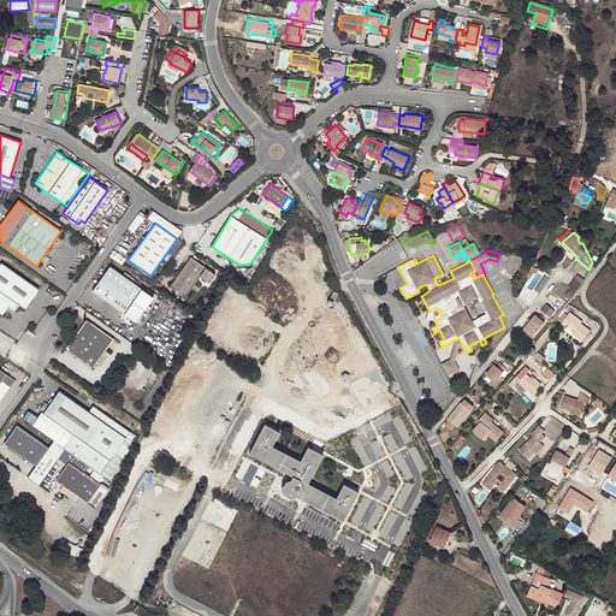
[(172,285),(187,295),(201,276),(211,282),(217,273),(207,267),(193,256),(172,285)]
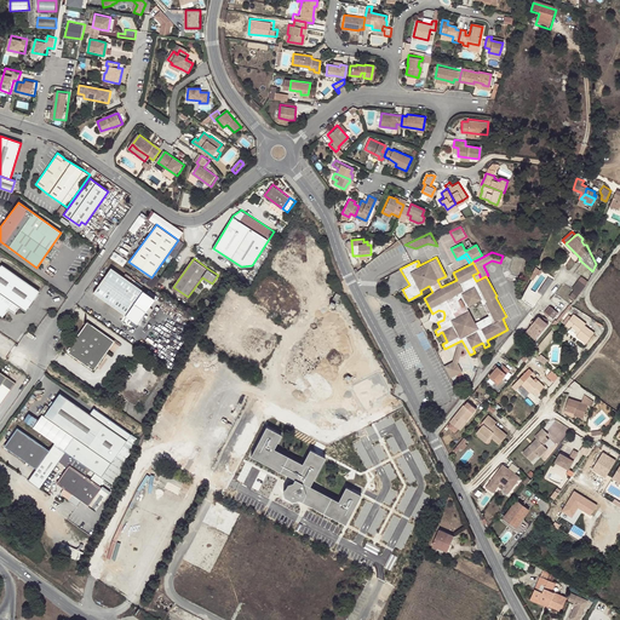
[(0,310),(4,313),(7,308),(13,313),(18,305),(24,310),(39,290),(1,263),(0,264),(0,310)]
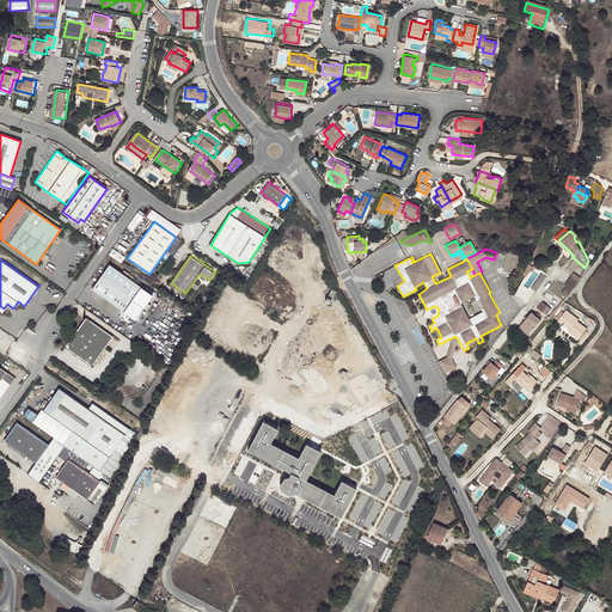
[(110,264),(92,288),(124,311),(141,286),(110,264)]
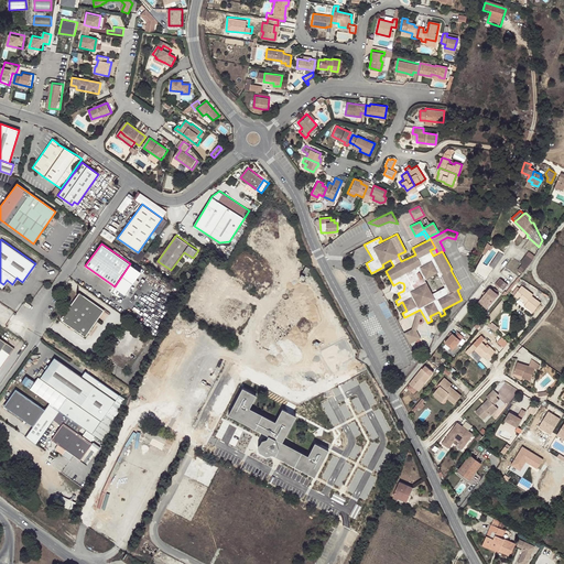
[(473,271),(484,280),(494,268),(487,263),(486,264),(481,262),(487,255),(484,252),(473,271)]
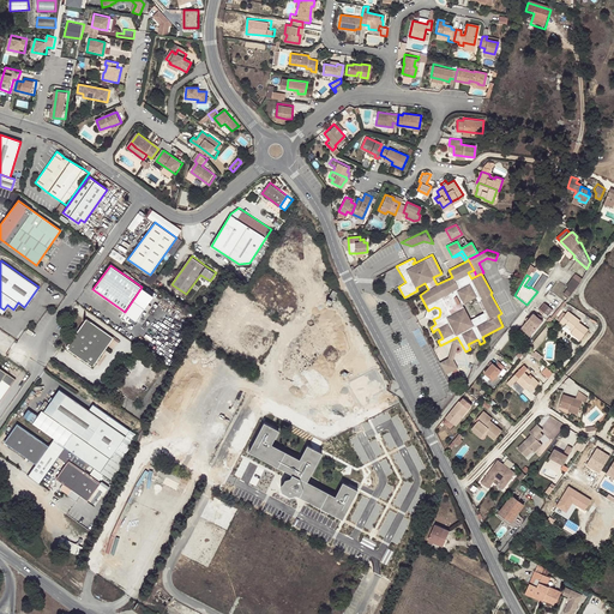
[(572,277),(566,286),(575,292),(581,283),(572,277)]
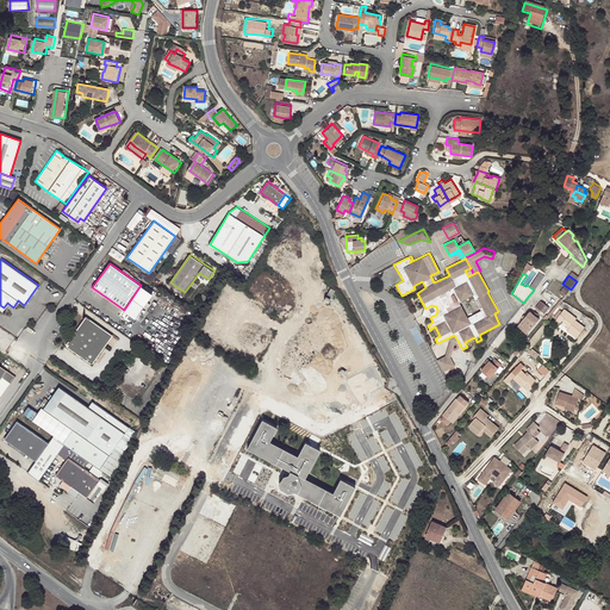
[(535,303),(547,313),(559,299),(546,287),(535,303)]
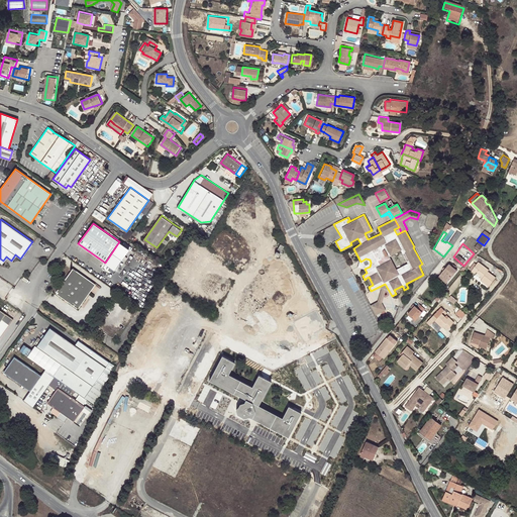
[(273,254),(276,256),(281,247),(278,245),(273,254)]
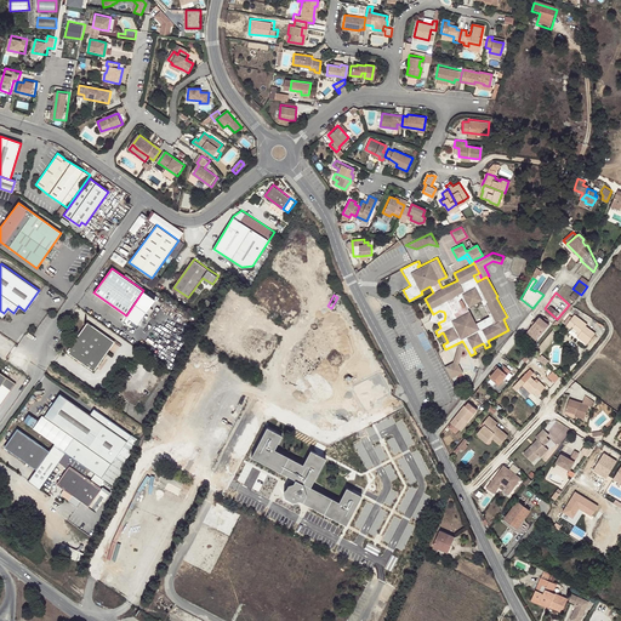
[(439,311),(433,314),(429,322),(438,323),(444,320),(445,315),(444,312),(439,311)]
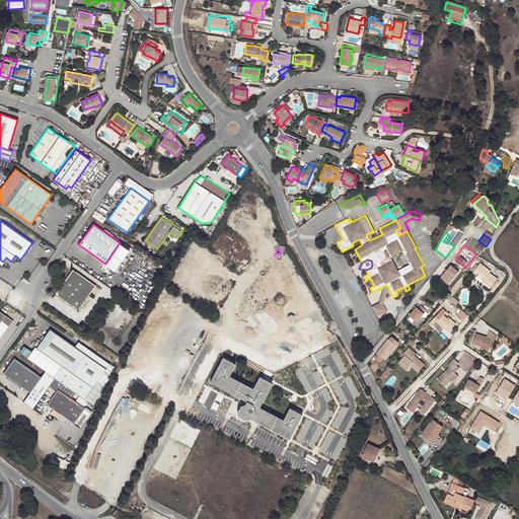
[(484,281),(491,287),(498,278),(491,272),(492,270),(482,262),(474,271),(478,274),(479,273),(486,278),(484,281)]
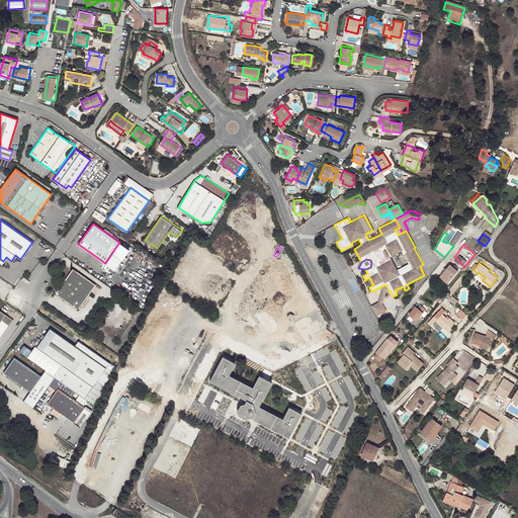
[(450,264),(442,273),(450,280),(458,270),(450,264)]
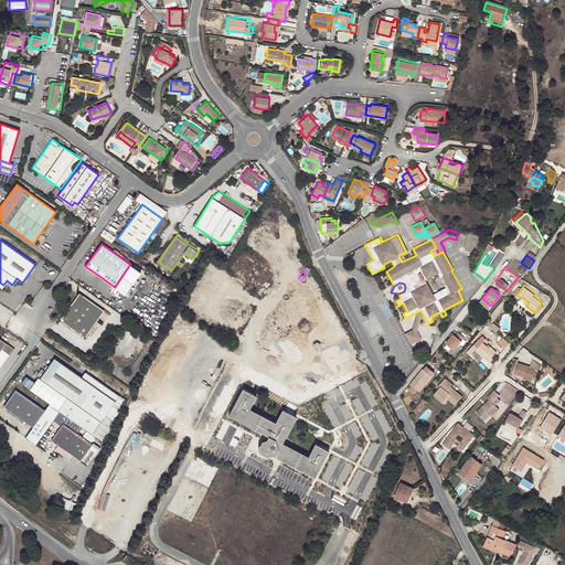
[(80,326),(91,301),(80,292),(62,316),(80,326)]
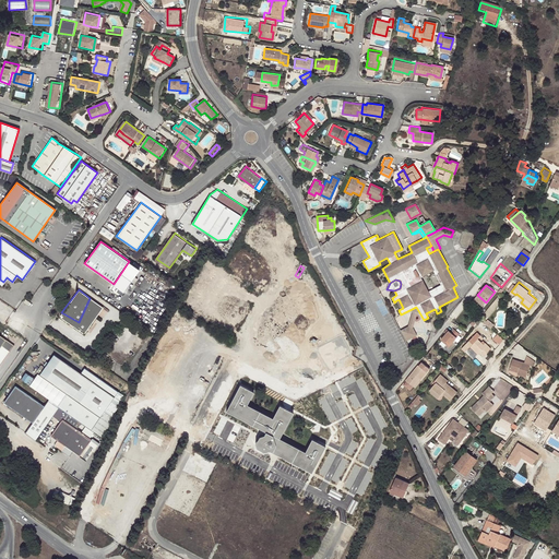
[(257,342),(287,357),(311,311),(281,295),(257,342)]
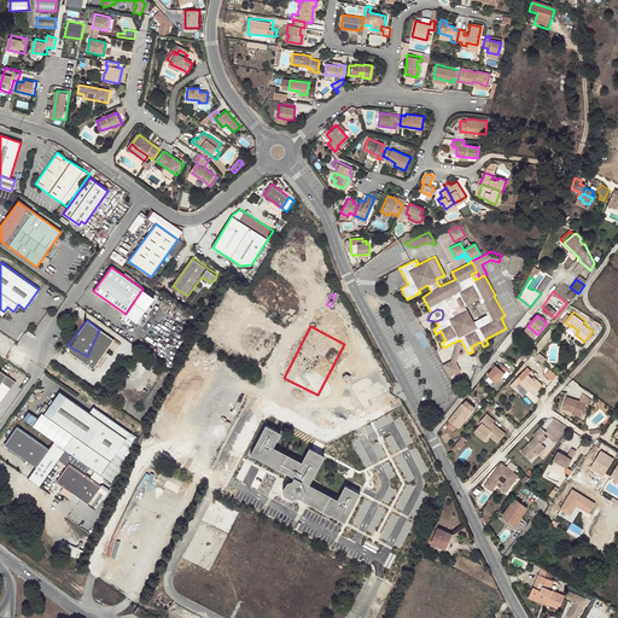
[(528,326),(525,330),(535,338),(537,334),(528,326)]
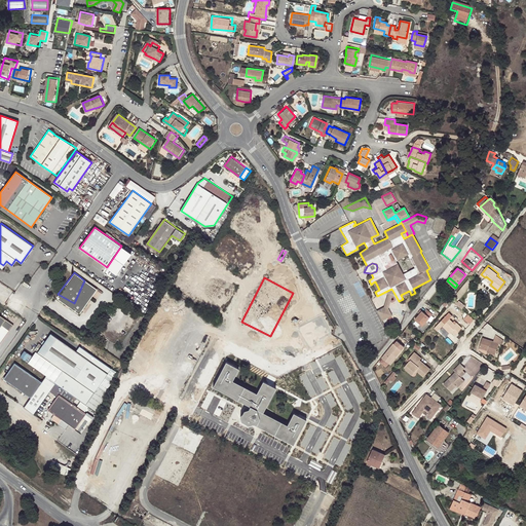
[(97,289),(84,280),(74,303),(71,309),(77,313),(78,312),(79,312),(97,289)]
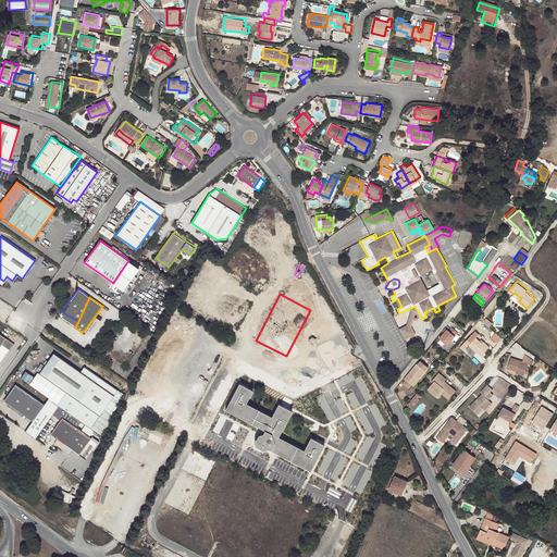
[(415,306),(408,309),(410,312),(406,325),(398,330),(404,341),(415,334),(411,326),(415,313),(418,311),(415,306)]
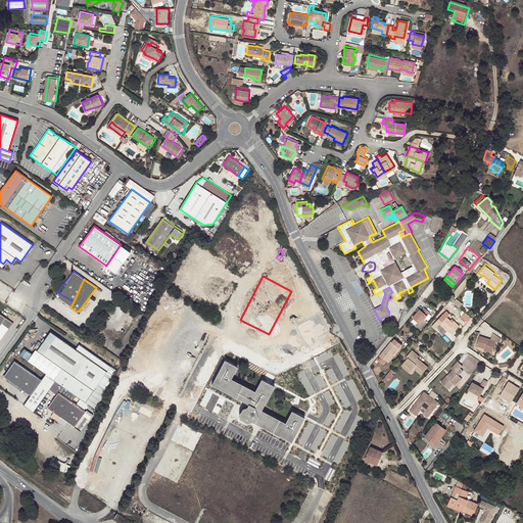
[(70,307),(74,301),(57,292),(55,294),(56,295),(56,296),(64,302),(65,301),(68,303),(67,304),(70,307)]
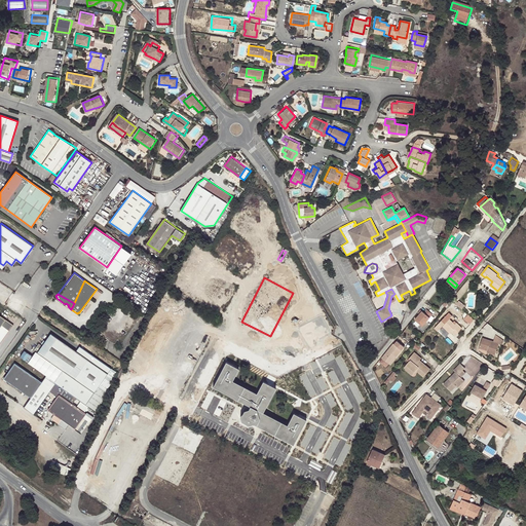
[(424,309),(421,312),(417,317),(425,324),(434,312),(428,308),(426,311),(424,309)]
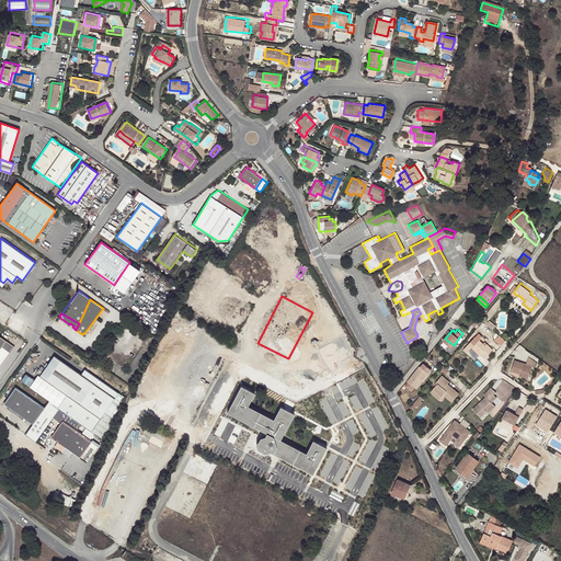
[(473,345),(482,354),(483,353),(487,355),(494,347),(488,342),(487,344),(484,342),(481,339),(483,335),(480,332),(472,340),(476,343),(473,345)]
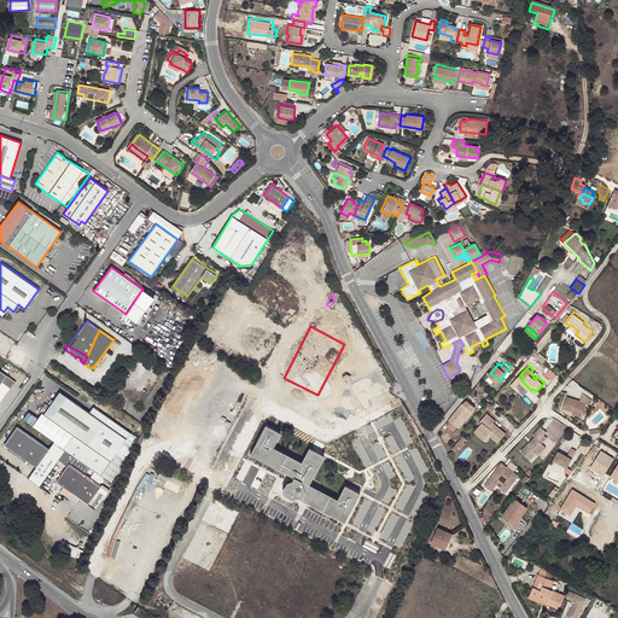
[(547,374),(553,380),(559,374),(552,368),(547,374)]
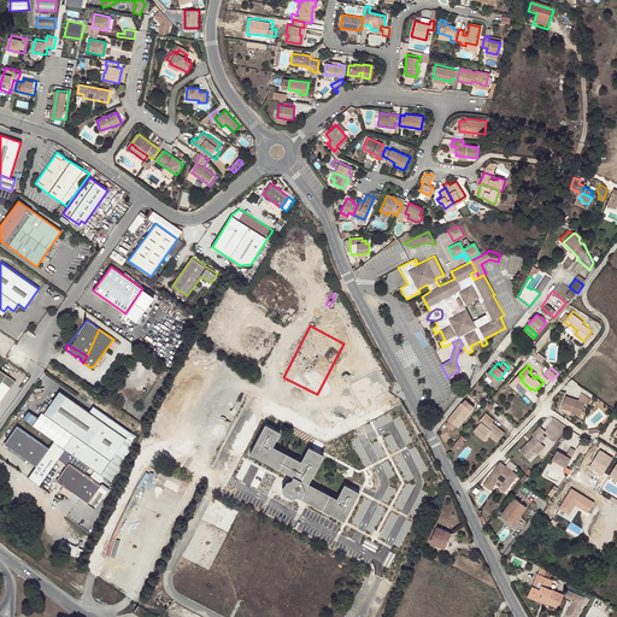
[(15,381),(0,370),(0,381),(10,388),(15,381)]
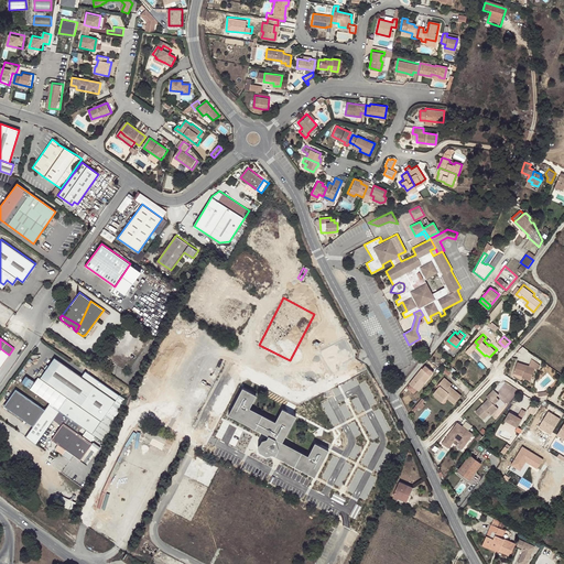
[(243,387),(229,413),(269,434),(268,437),(262,440),(259,446),(260,451),(268,455),(272,453),(275,455),(315,476),(329,449),(316,442),(308,455),(282,442),(296,415),(347,441),(357,423),(349,419),(350,416),(359,421),(369,402),(354,394),(356,390),(348,387),(347,390),(326,379),(327,377),(346,387),(356,368),(307,343),(297,361),(296,364),(301,365),(302,364),(310,368),(308,370),(302,366),(291,386),(299,390),(297,391),(291,388),(281,407),(283,408),(277,421),(250,408),(257,394),(243,387)]
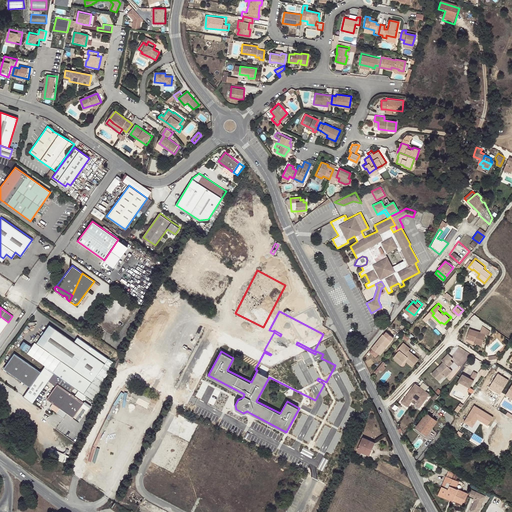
[(438,326),(440,323),(432,315),(430,318),(438,326)]
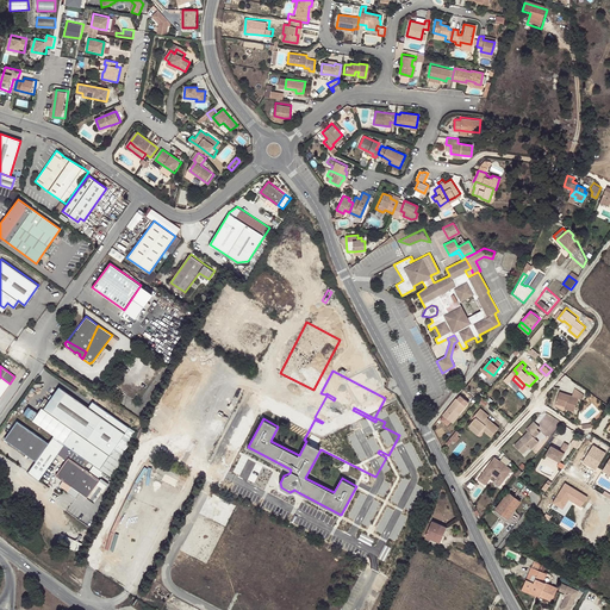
[(87,406),(57,386),(42,408),(72,429),(86,440),(101,418),(87,406)]
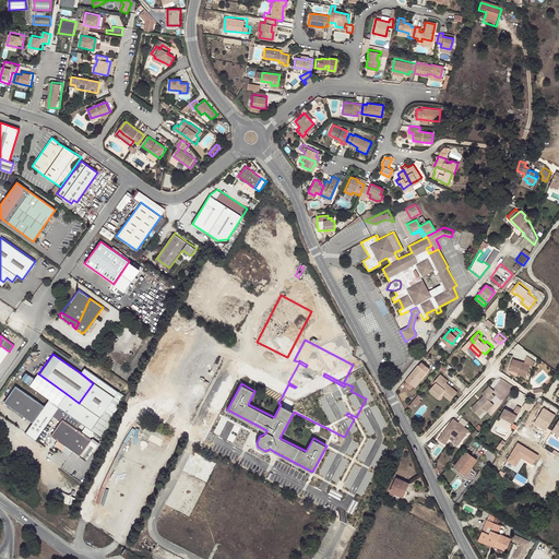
[(516,370),(515,372),(524,376),(530,364),(533,366),(535,361),(526,355),(523,361),(512,357),(509,367),(516,370)]
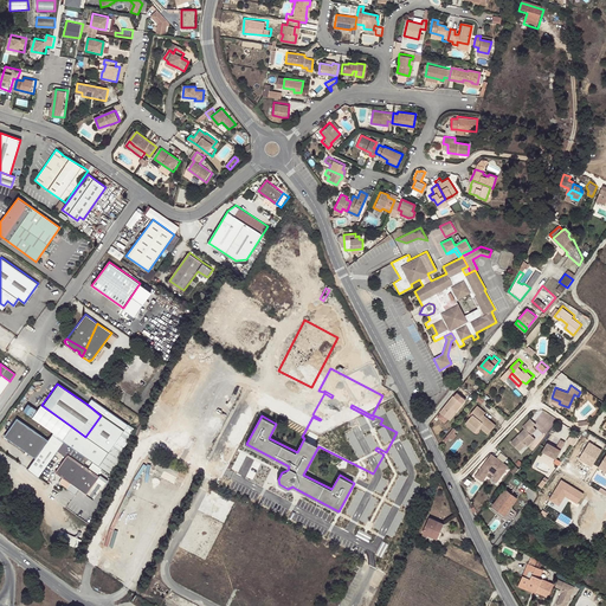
[(442,411),(450,418),(457,408),(459,411),(465,403),(456,394),(442,411)]
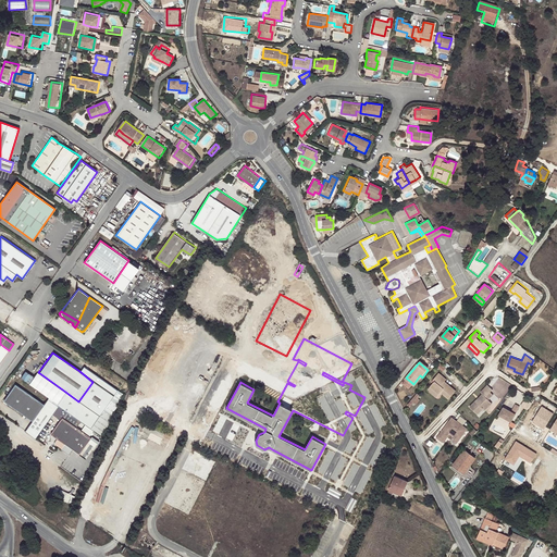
[(83,366),(79,371),(93,382),(78,401),(65,392),(56,405),(89,429),(90,428),(116,390),(83,366)]
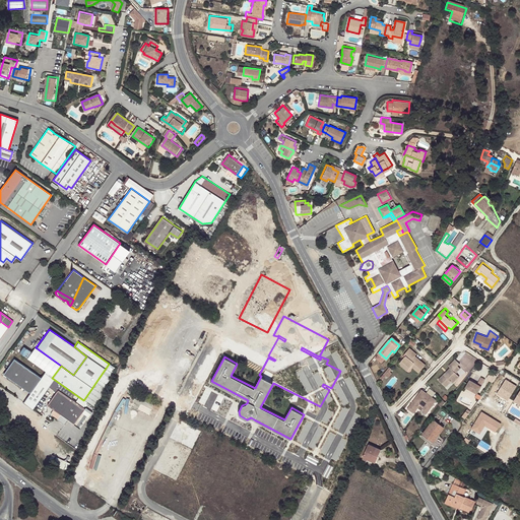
[(25,345),(21,351),(28,358),(34,351),(25,345)]
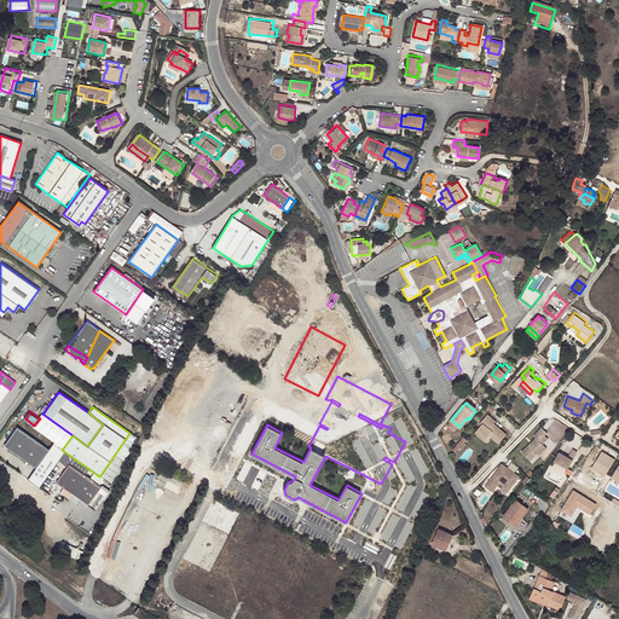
[(480,428),(489,435),(491,433),(501,441),(508,432),(497,423),(498,421),(490,412),(484,421),(485,422),(480,428)]
